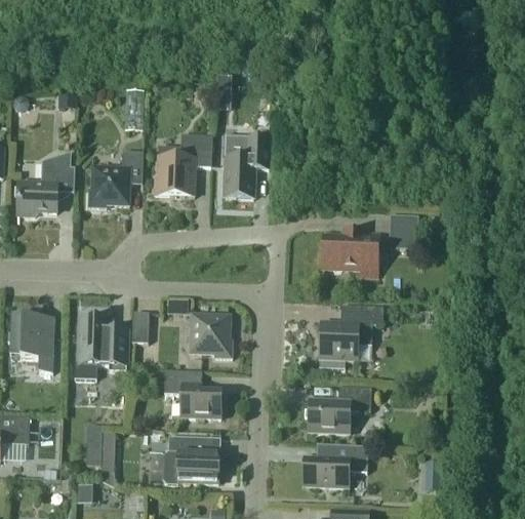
[(216,74),(216,91),(231,92),(231,75),(216,74)]
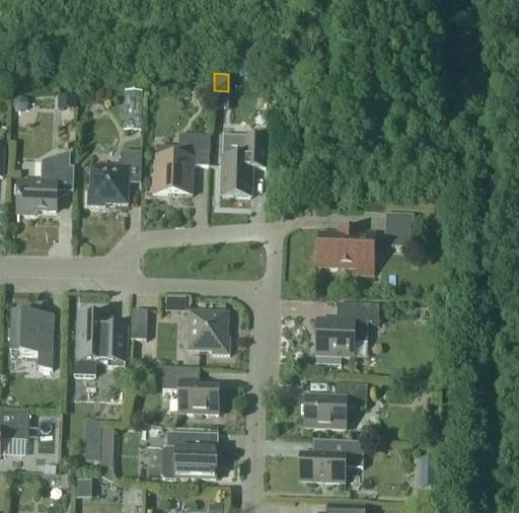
[(57,104),(76,105),(76,93),(58,92),(57,104)]
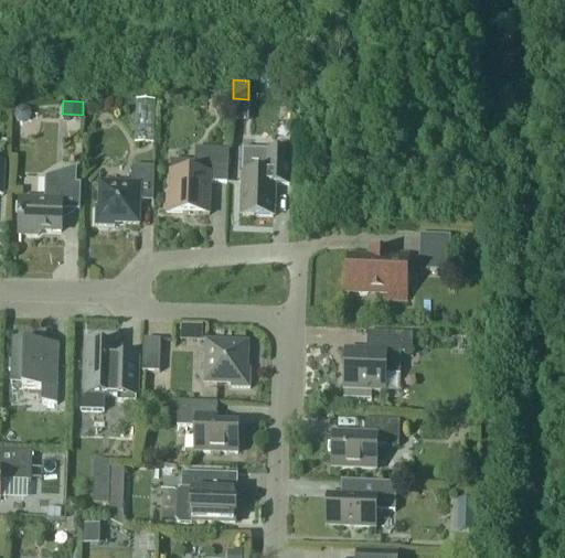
[(29,104),(24,102),(23,102),(21,103),(16,105),(12,111),(16,117),(21,119),(29,116),(32,109),(29,104)]
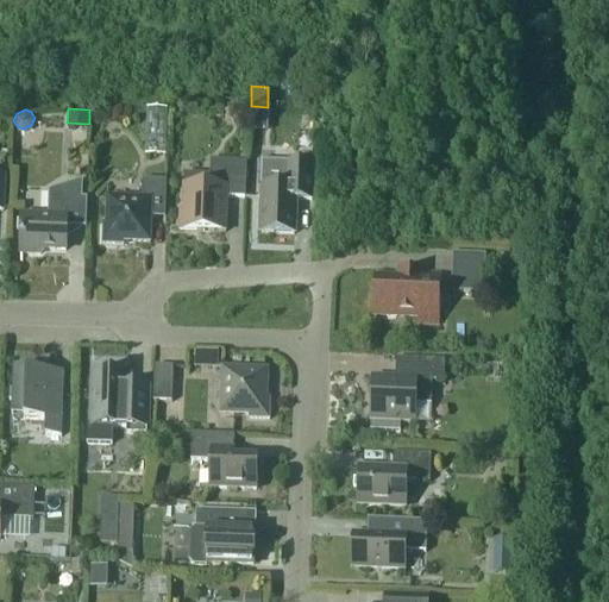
[(209,155),(209,169),(183,169),(182,202),(179,202),(179,225),(225,226),(226,192),(245,193),(246,156),(209,155)]
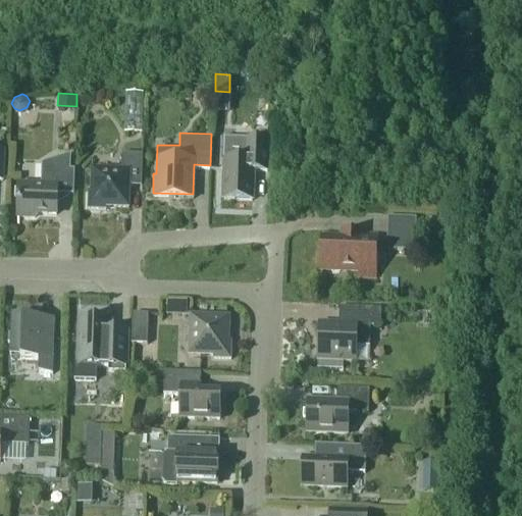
[(225,155),(223,195),(251,196),(252,196),(253,166),(267,167),(268,136),(245,135),(245,137),(227,136),(226,155),(225,155)]
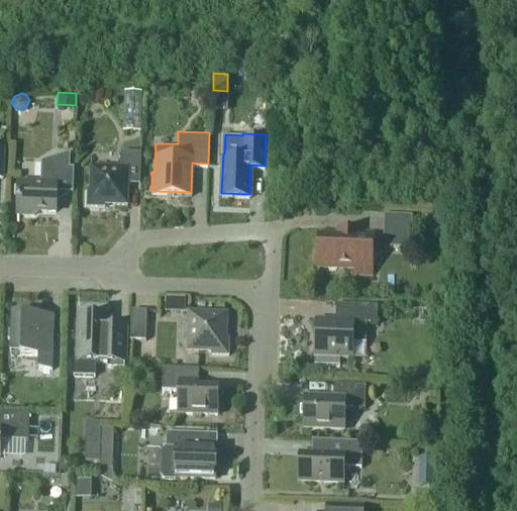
[(139,181),(140,148),(120,147),(119,164),(90,163),(90,185),(87,185),(86,203),(105,204),(105,201),(127,202),(127,180),(139,181)]
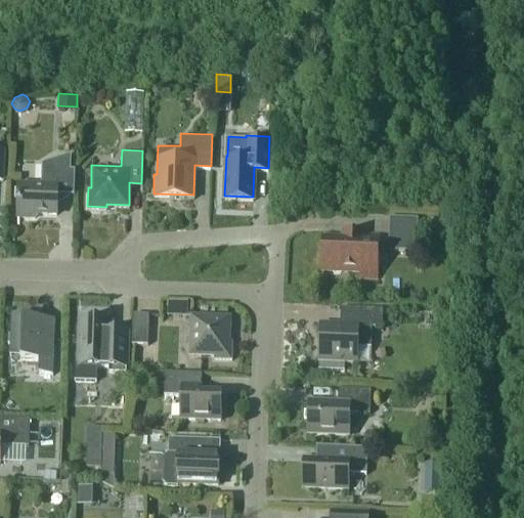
[(41,181),(18,180),(17,214),(34,214),(38,210),(56,211),(56,190),(74,190),(75,166),(71,166),(71,150),(42,160),(41,181)]
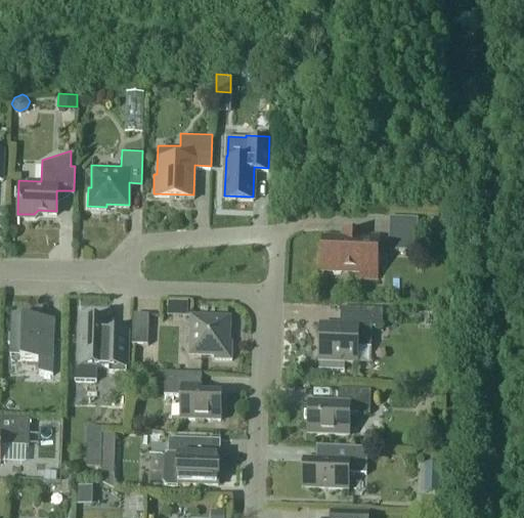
[(417,248),(418,215),(389,214),(388,247),(417,248)]
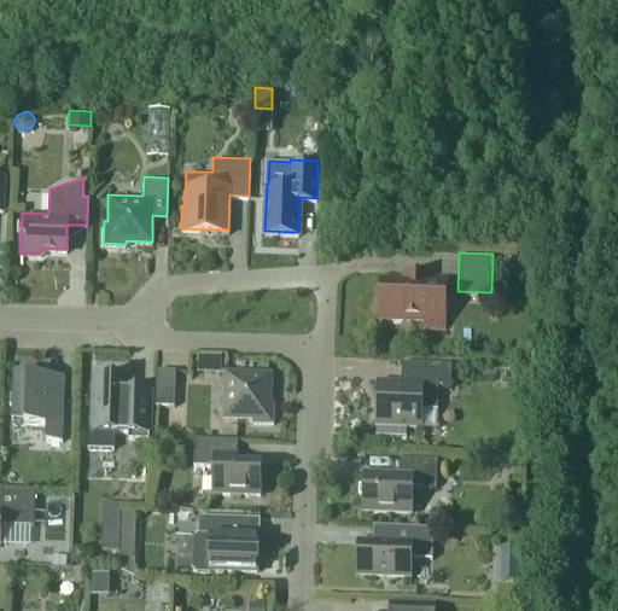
[(444,324),(445,272),(425,271),(425,277),(382,274),(380,315),(424,316),(423,323),(444,324)]
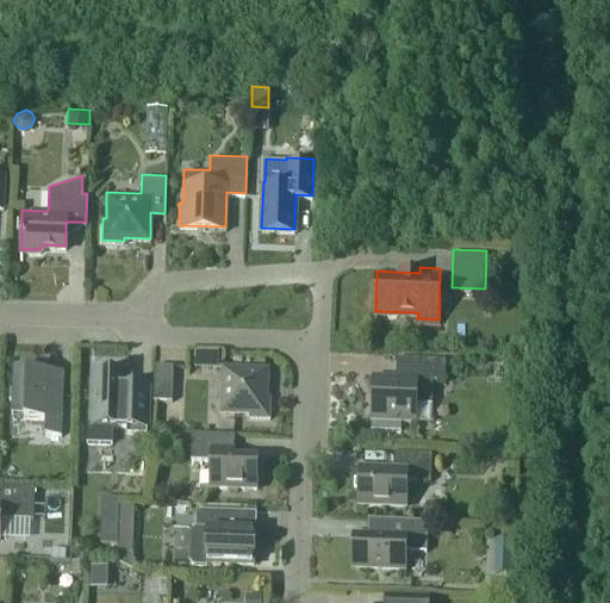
[(204,341),(203,360),(222,361),(223,342),(204,341)]
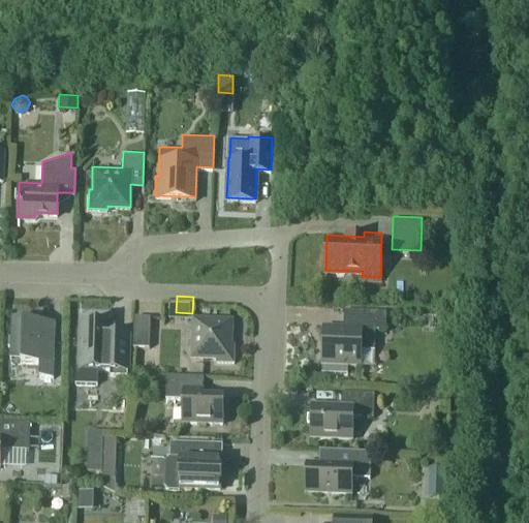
[(385,327),(386,308),(343,307),(343,324),(323,322),(321,369),(346,370),(346,363),(360,363),(361,346),(374,347),(375,327),(385,327)]
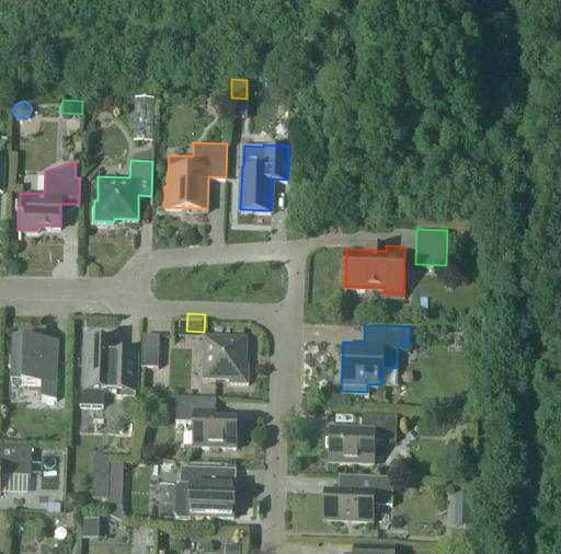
[(158,365),(159,332),(141,332),(140,365),(158,365)]
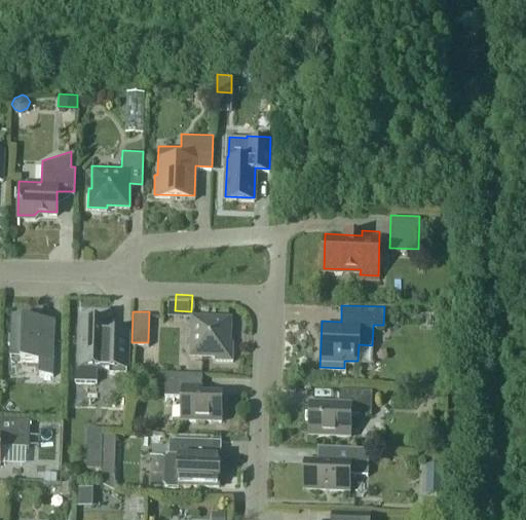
[(232,358),(233,339),(230,339),(231,314),(191,313),(190,354),(214,355),(214,358),(232,358)]
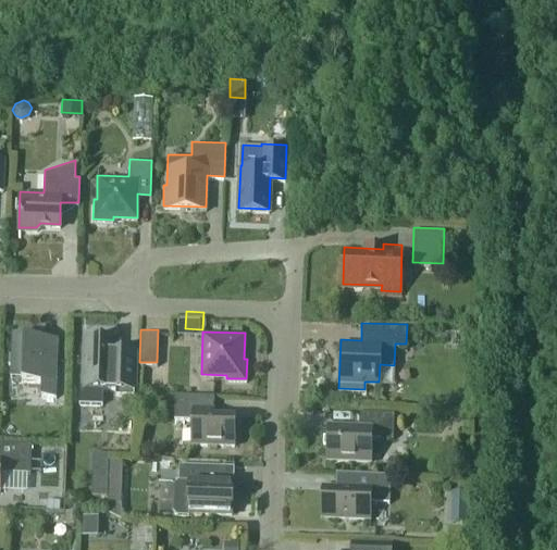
[(56,395),(58,335),(12,334),(11,351),(8,351),(8,361),(11,361),(11,378),(41,379),(41,394),(54,394),(54,395),(56,395)]
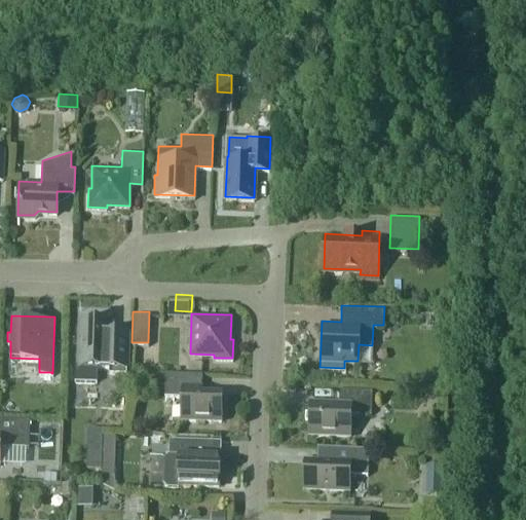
[(110,338),(111,319),(80,318),(79,363),(75,363),(75,379),(98,379),(98,364),(110,365),(110,371),(126,372),(127,338),(110,338)]
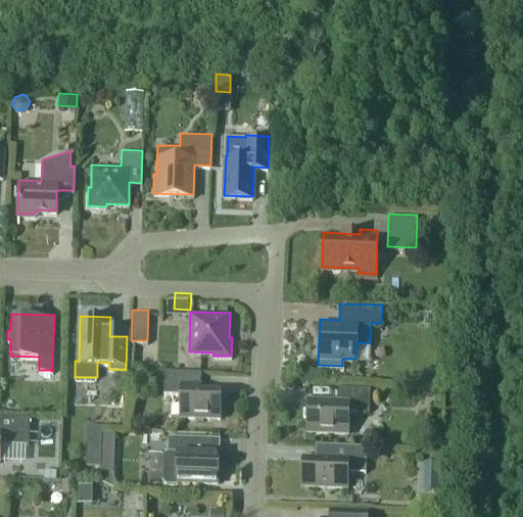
[(433,366),(432,378),(443,378),(444,367),(433,366)]
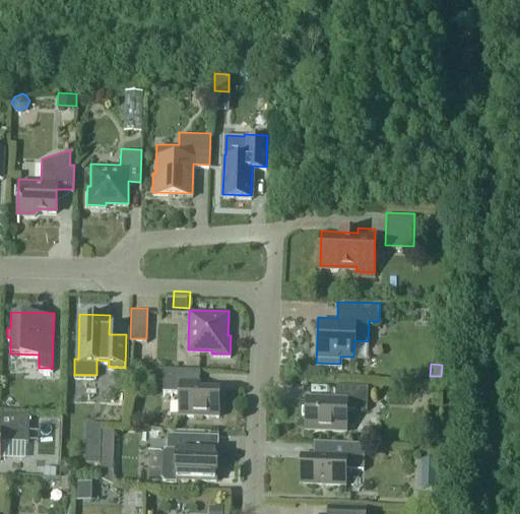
[(218,413),(219,388),(199,387),(200,367),(164,366),(163,388),(180,389),(179,412),(218,413)]
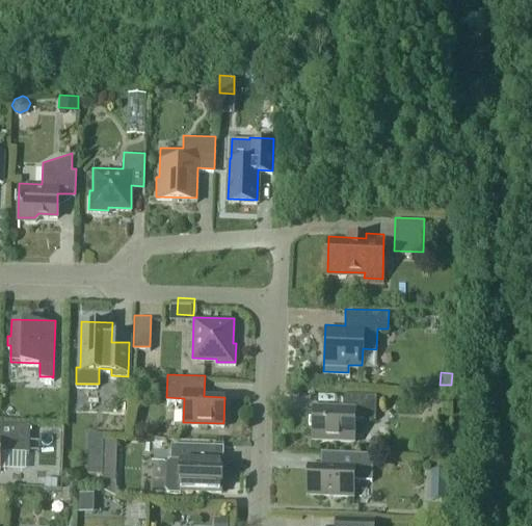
[(375,416),(376,392),(344,391),(343,405),(314,404),(313,436),(353,438),(354,416),(375,416)]
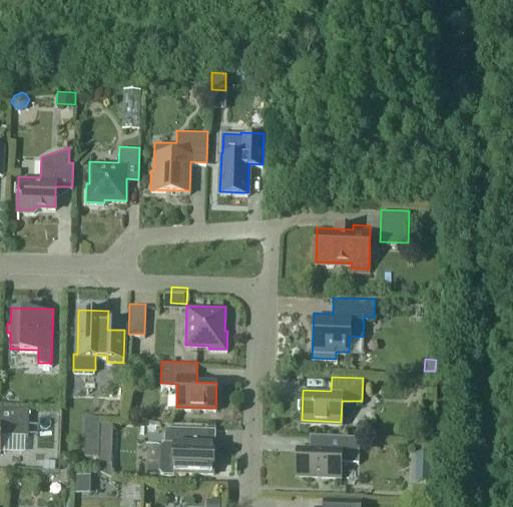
[(427,379),(426,393),(437,393),(437,379),(430,379),(427,379)]
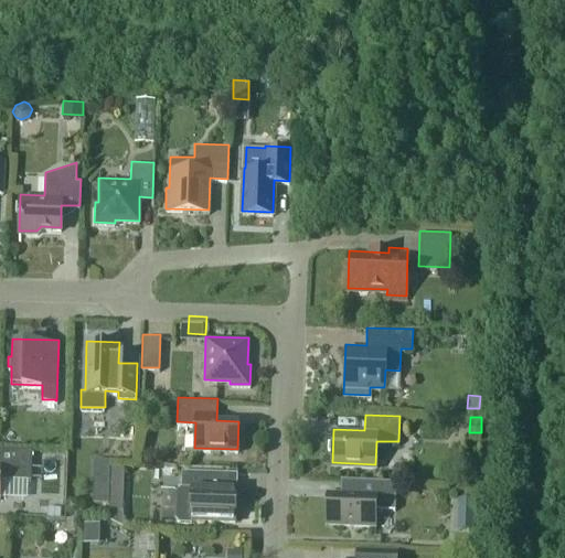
[(0,444),(0,486),(0,475),(31,476),(32,447),(0,444)]
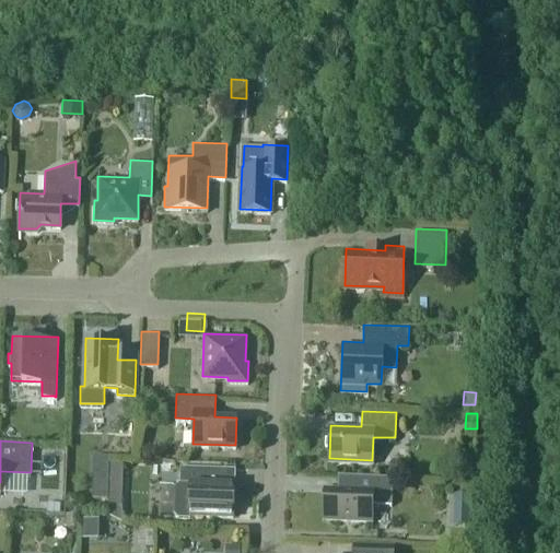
[(233,513),(234,483),(228,483),(228,466),(179,463),(179,480),(174,484),(174,510),(177,515),(190,516),(190,512),(233,513)]
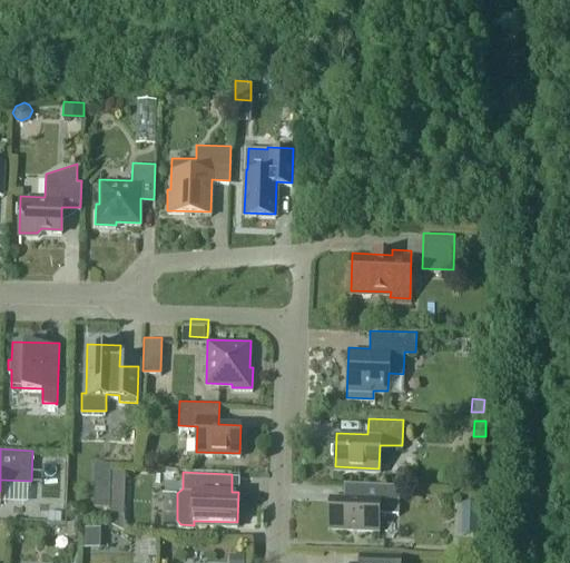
[(399,511),(400,483),(344,480),(343,496),(334,495),(333,525),(379,527),(379,511),(399,511)]
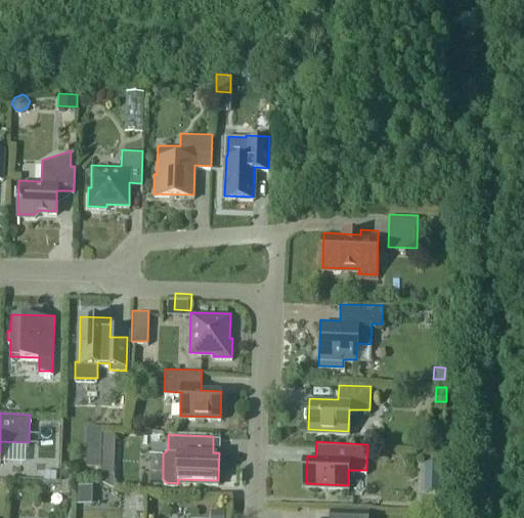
[(87,442),(86,463),(100,463),(100,443),(87,442)]
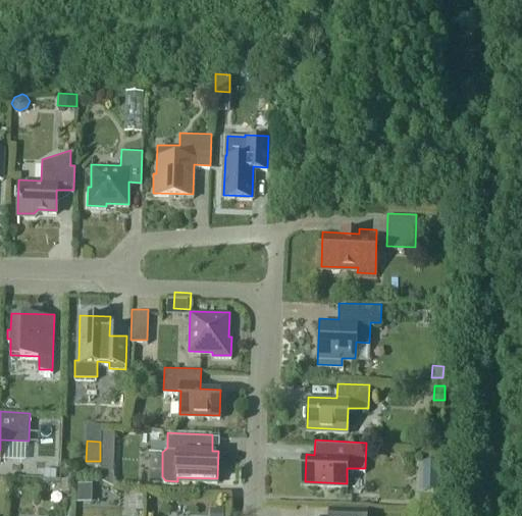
[(424,457),(423,477),(437,478),(438,458),(424,457)]
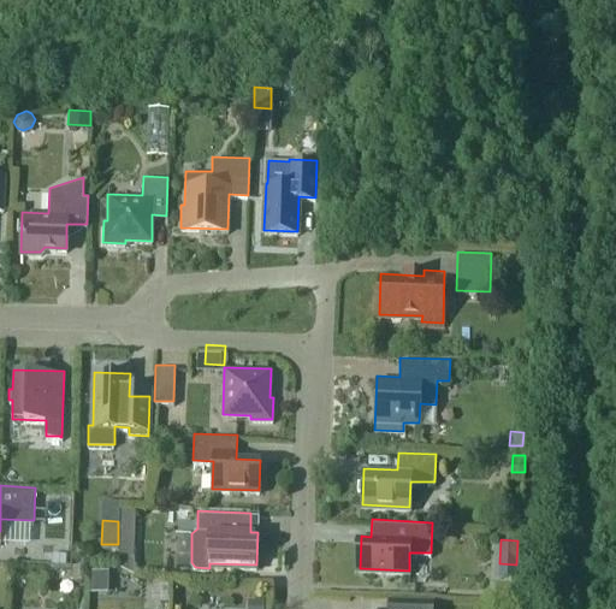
[(125,565),(134,572),(135,554),(119,553),(119,563),(125,565)]
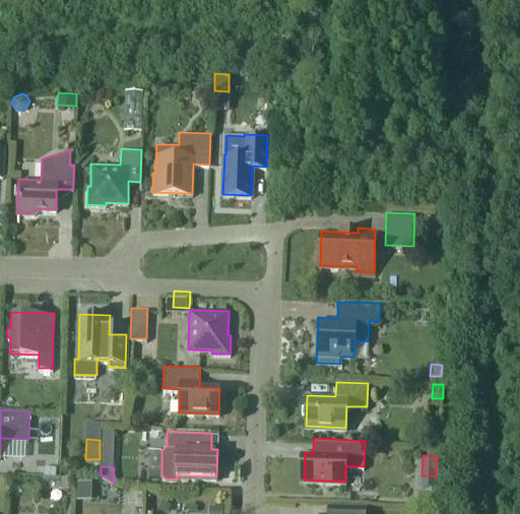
[(76,475),(61,474),(60,488),(76,488),(76,475)]
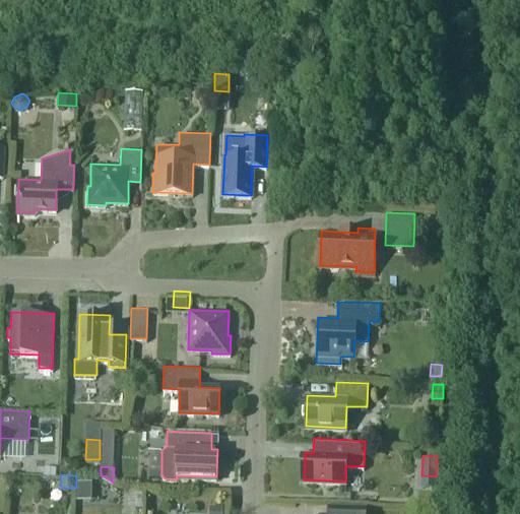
[(144,488),(128,488),(127,505),(143,506),(144,488)]
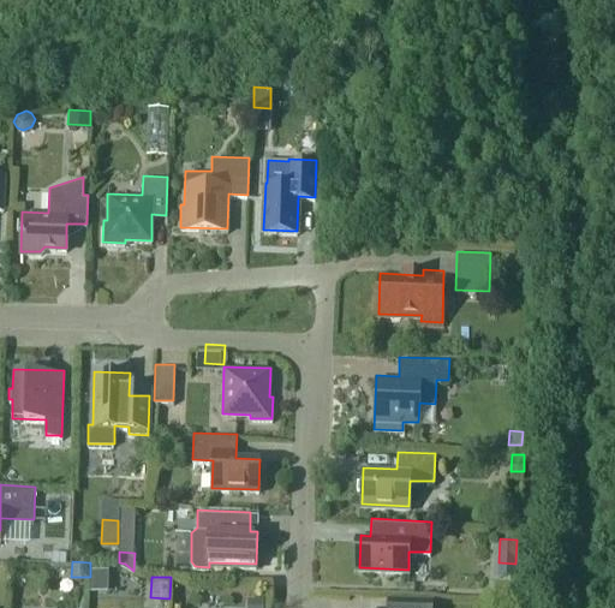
[(254,596),(251,607),(262,607),(263,597),(254,596)]
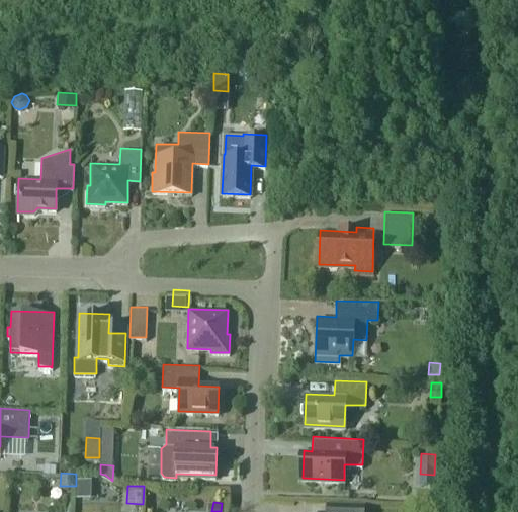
[(363,511),(364,503),(327,502),(326,511),(363,511)]
